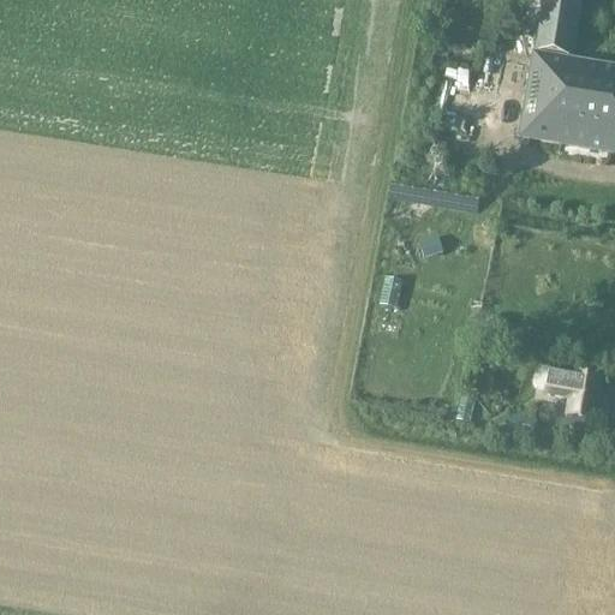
[(542,0),(533,54),(569,60),(579,0),(542,0)]
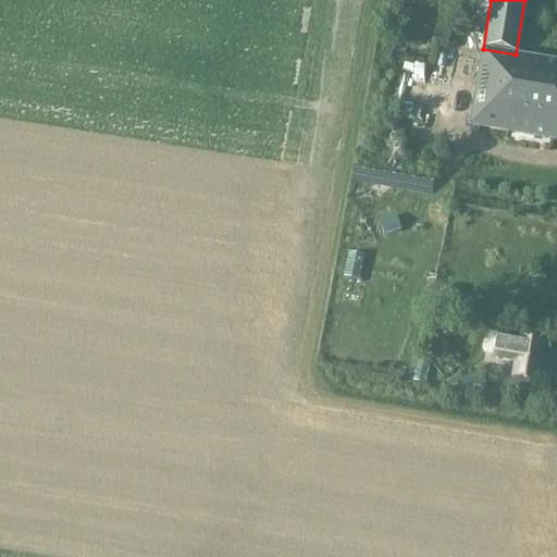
[(556,64),(482,52),(469,125),(556,140),(556,64)]
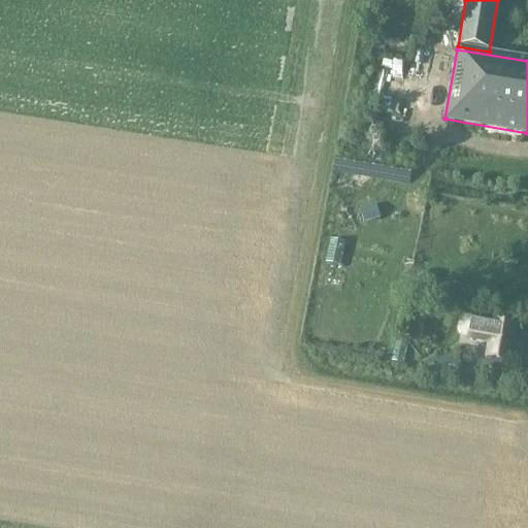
[(459,317),(457,331),(459,333),(467,335),(466,340),(486,344),(484,358),(477,357),(475,366),(503,371),(504,363),(509,364),(516,325),(471,317),(462,315),(459,317)]
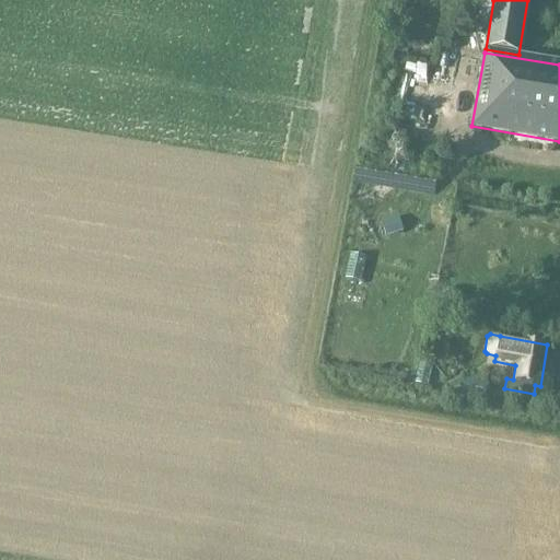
[(478,385),(476,397),(488,399),(490,386),(478,385)]
